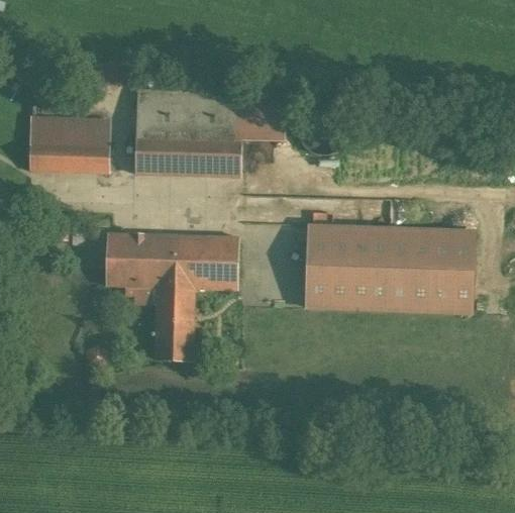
[(139,62),(92,60),(92,76),(92,81),(138,82),(138,68),(139,62)]
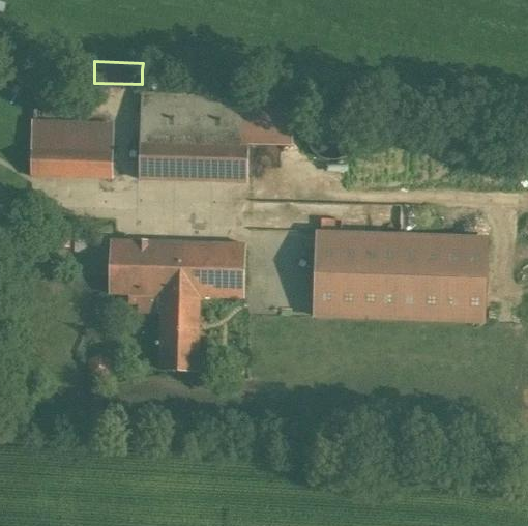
[(290,96),(140,91),(137,176),(245,179),(246,139),(289,140),(290,96)]
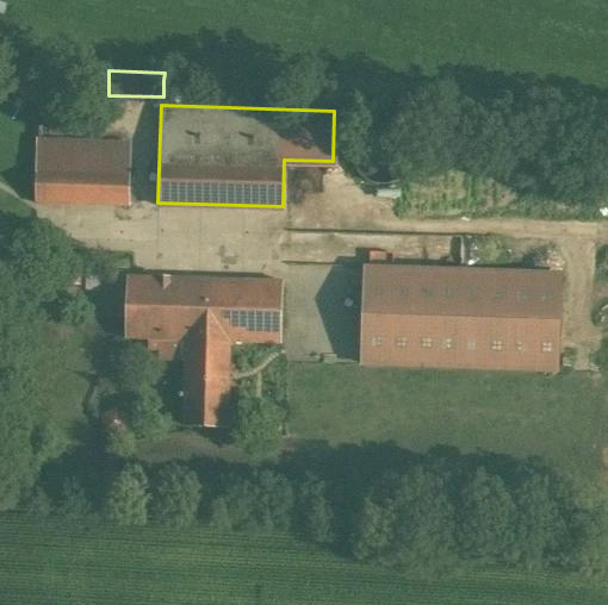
[(351,149),(351,153),(352,157),(353,162),(354,166),(357,169),(360,173),(364,175),(367,178),(371,180),(376,180),(380,181),(385,180),(389,179),(394,178),(397,175),(401,172),(403,168),(405,164),(407,161),(408,156),(408,151),(408,147),(407,143),(404,138),(402,135),(399,131),(396,129),(392,126),(388,125),(383,124),(379,124),(374,124),(370,125),(366,128),(363,130),(359,132),(357,136),(354,139),(352,144),(351,149)]
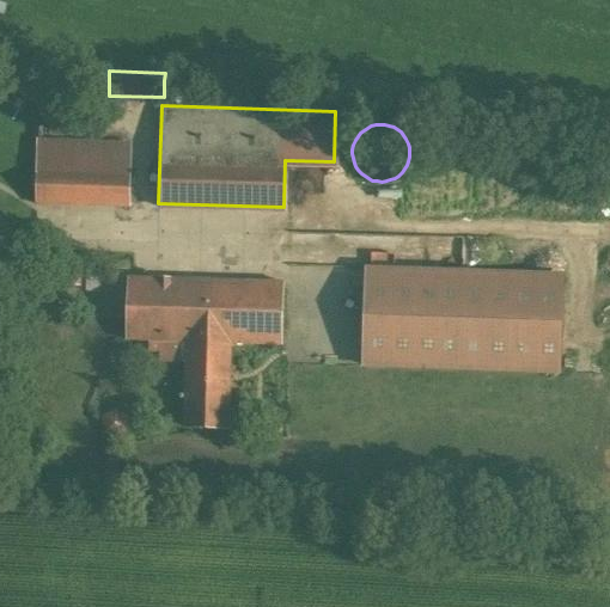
[(35,136),(34,200),(127,202),(128,139),(35,136)]
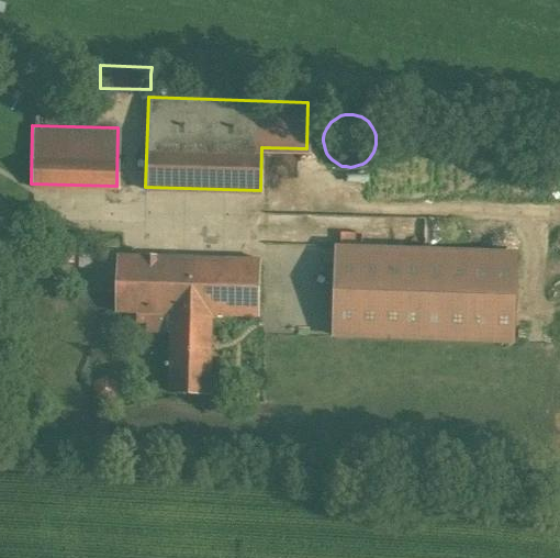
[(448,246),(336,243),(333,332),(508,338),(512,249),(448,246)]
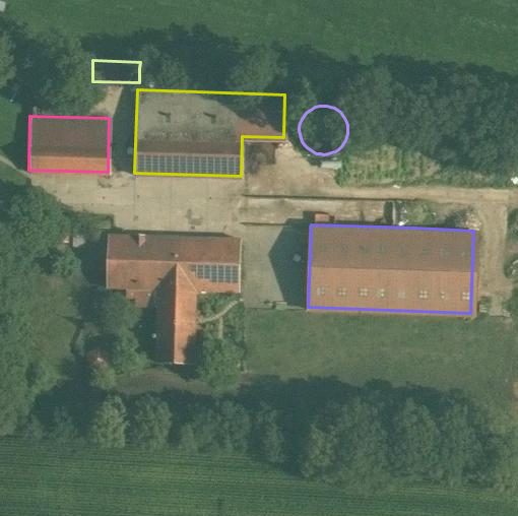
[(239,239),(110,234),(109,264),(108,285),(125,286),(156,287),(194,288),(237,291),(239,239)]
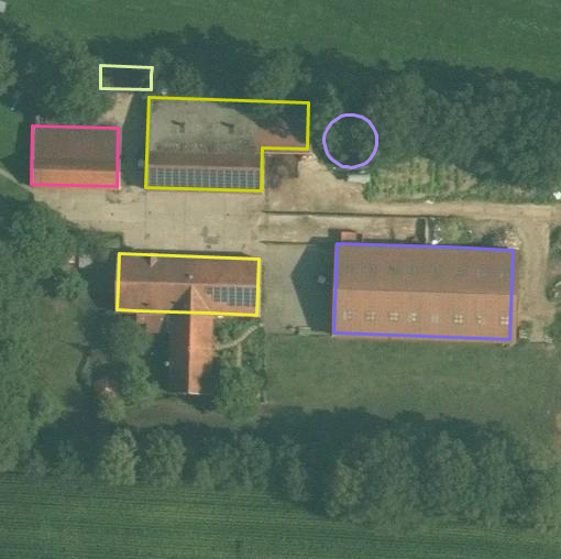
[(169,311),(135,310),(135,320),(146,320),(145,328),(168,329),(169,311)]
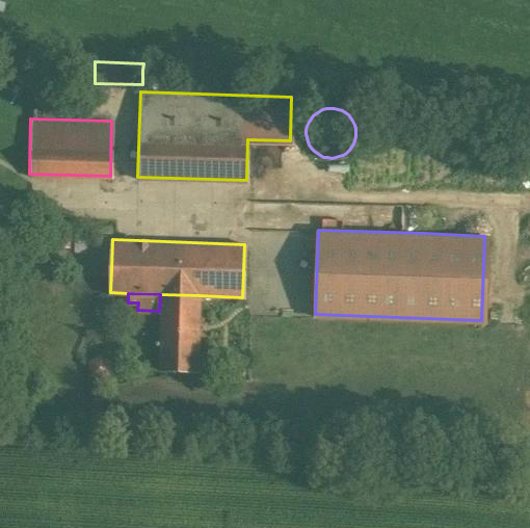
[(159,311),(158,367),(196,368),(199,295),(160,294),(159,311)]
